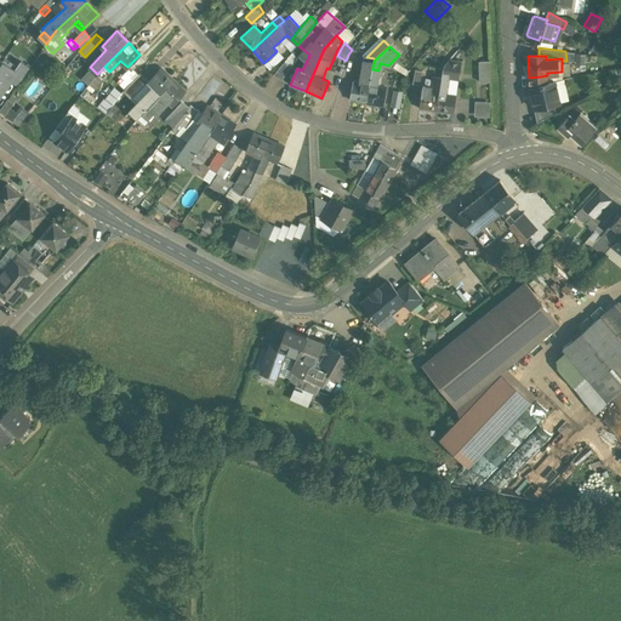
[(366,57),(363,57),(359,83),(370,85),(372,69),(374,62),(375,60),(374,58),(366,57)]
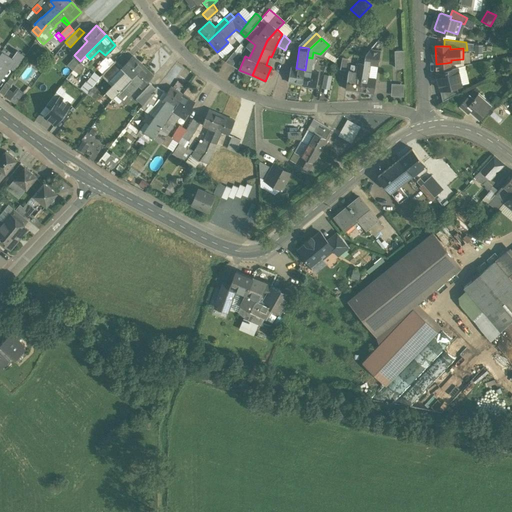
[(380,51),(370,49),(365,55),(364,57),(364,63),(370,64),(370,65),(377,66),(380,51)]
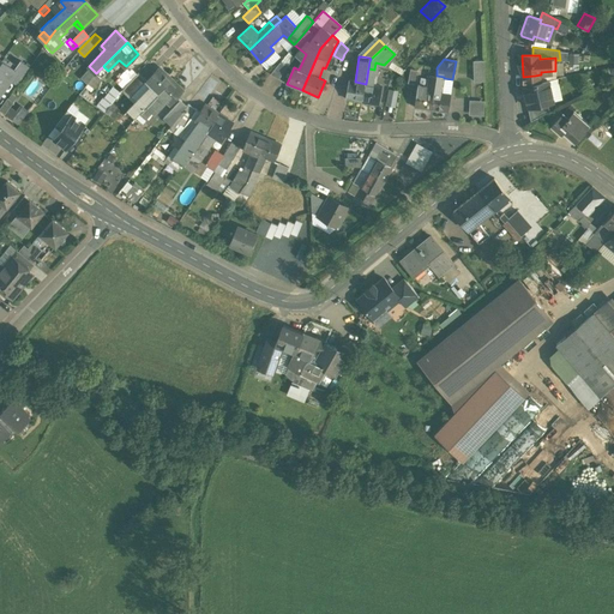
[(14,68),(2,60),(0,62),(0,94),(11,80),(17,71),(14,68)]
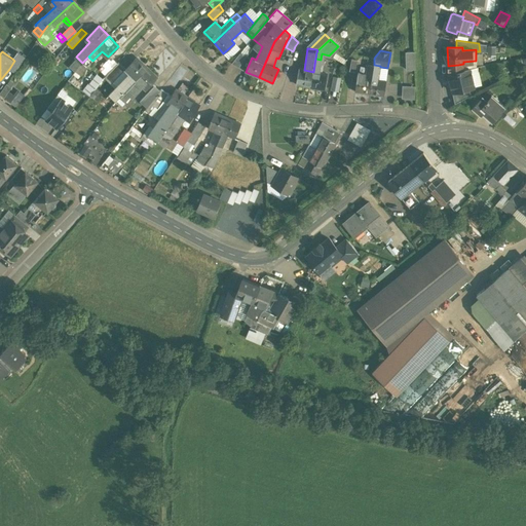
[(415,51),(406,52),(407,70),(415,70),(415,51)]
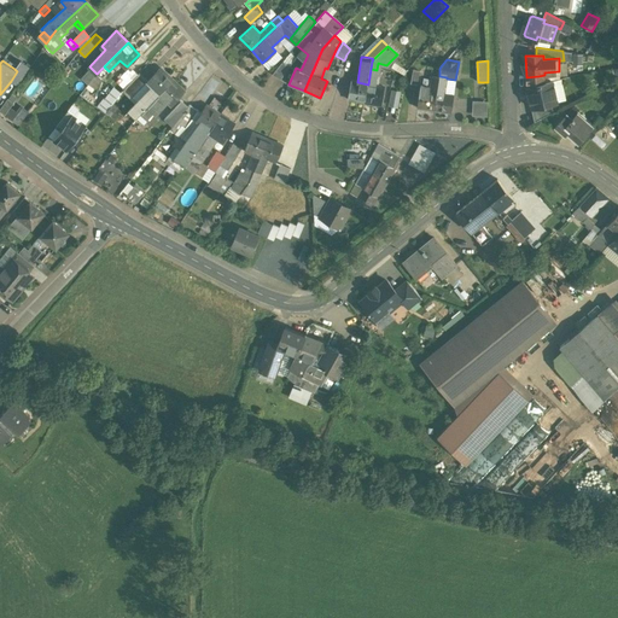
[(30,68),(21,62),(15,69),(17,71),(11,81),(17,86),(30,68)]
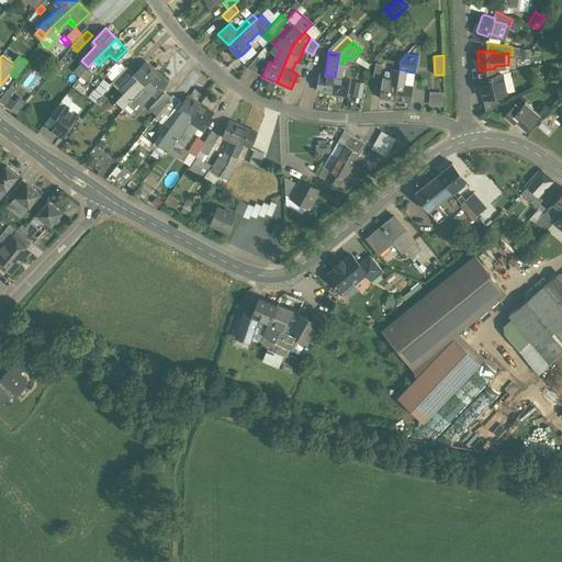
[(263,59),(257,56),(248,67),(256,71),(263,59)]
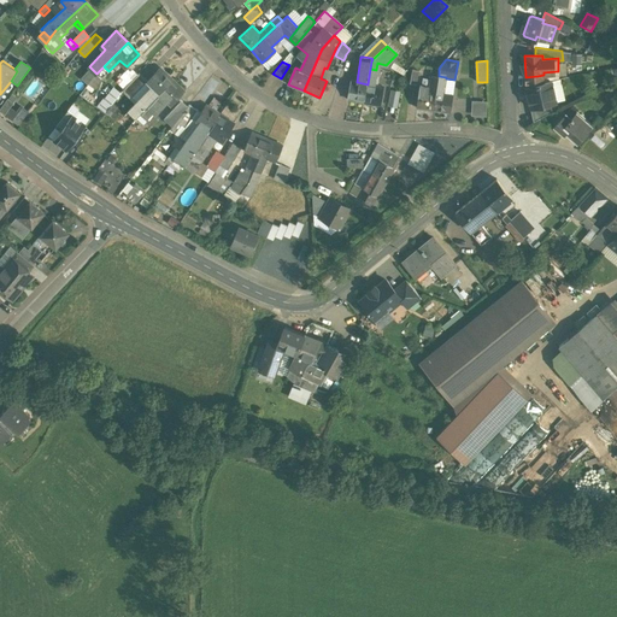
[(104,66),(97,74),(101,78),(109,71),(104,66)]
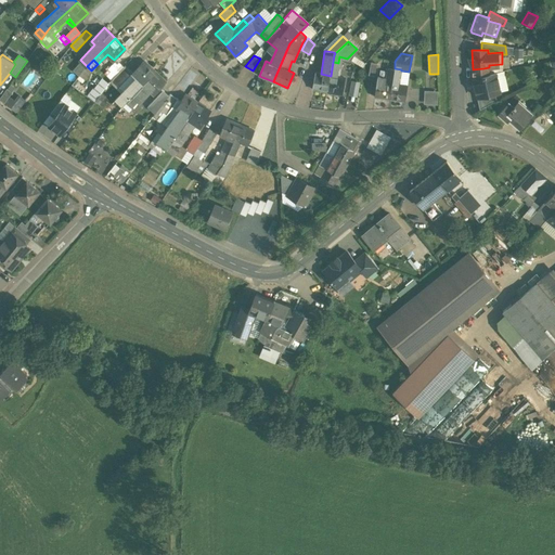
[(105,77),(111,81),(115,75),(123,67),(117,61),(107,71),(110,73),(105,77)]
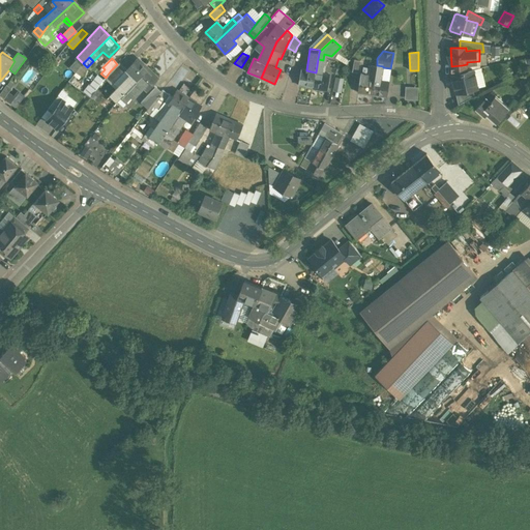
[(79,59),(71,66),(77,70),(83,63),(79,59)]
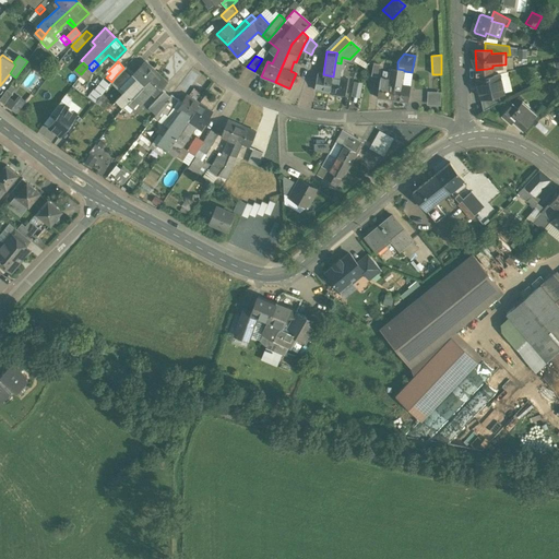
[(156,72),(145,62),(134,73),(139,78),(114,103),(121,109),(125,106),(156,72)]
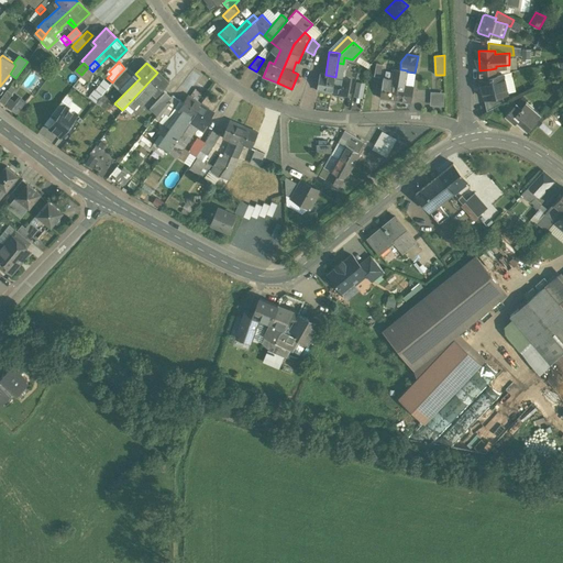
[(343,64),(338,63),(335,77),(342,78),(344,64),(343,64)]
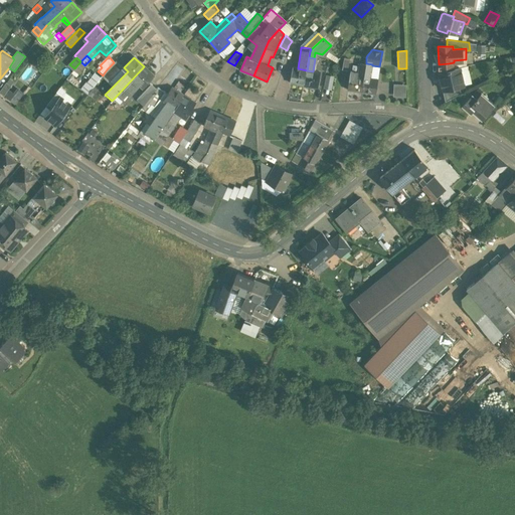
[(114,62),(107,69),(103,75),(108,80),(122,66),(116,60),(114,62)]
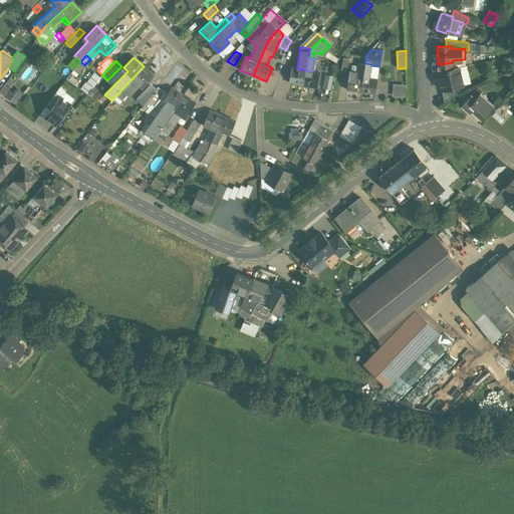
[(365,63),(358,62),(357,72),(356,75),(362,76),(365,63)]
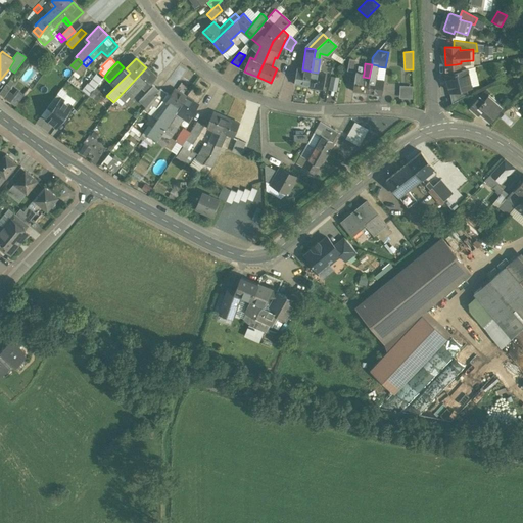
[(456,64),(445,65),(445,74),(461,69),(461,63),(456,64)]
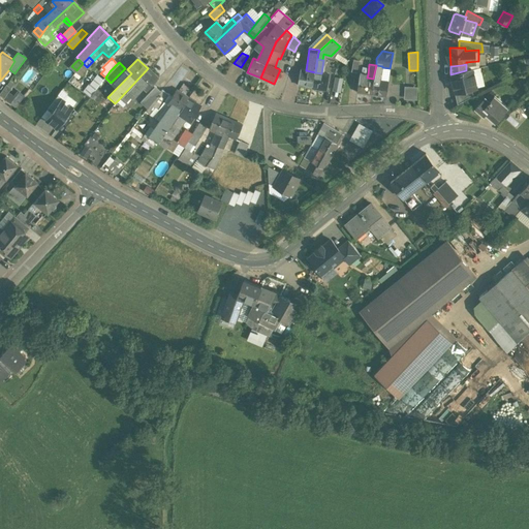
[(382,66),(376,65),(373,79),(380,80),(387,81),(390,68),(382,67),(382,66)]
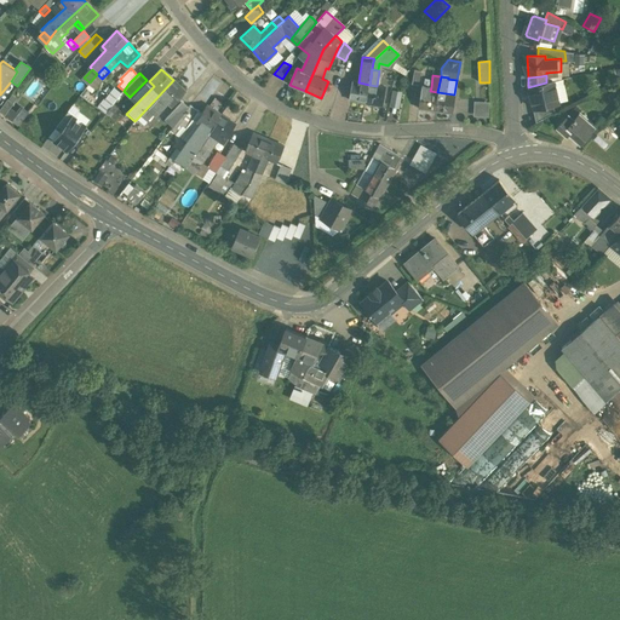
[(173,80),(138,118),(144,122),(154,112),(156,115),(167,104),(166,102),(167,101),(173,105),(185,92),(173,80)]
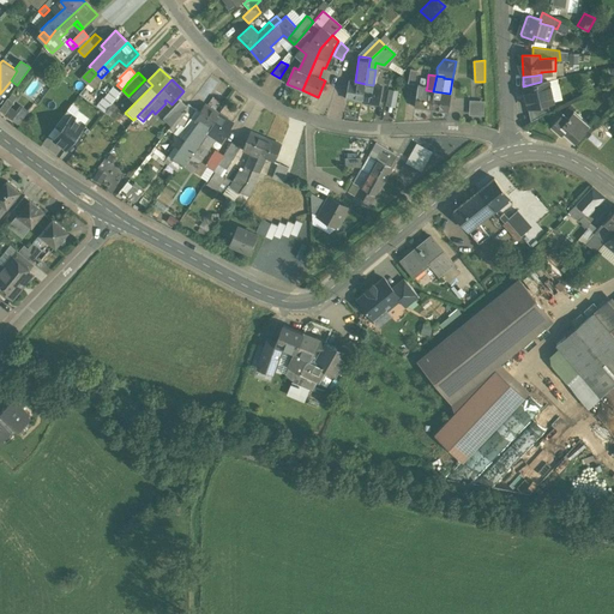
[(355,82),(349,80),(347,98),(362,101),(366,84),(355,82)]
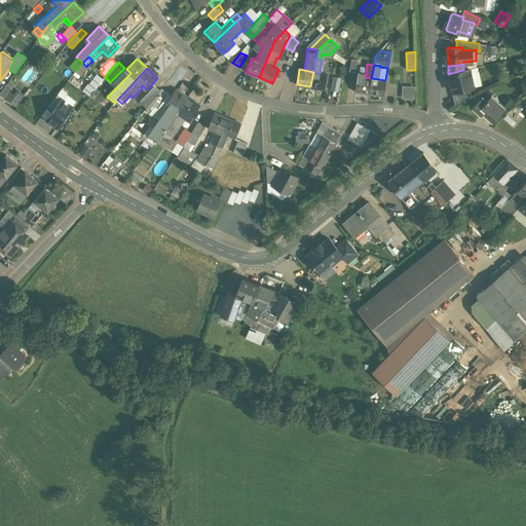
[(463,70),(448,74),(452,91),(468,88),(474,86),(470,69),(463,70)]
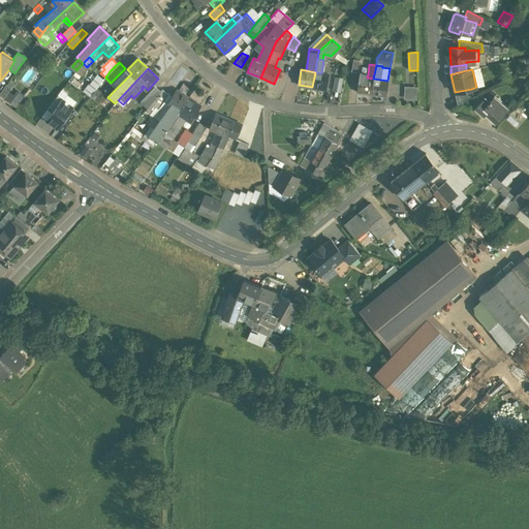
[(321,73),(315,72),(312,87),(327,90),(329,74),(321,73)]
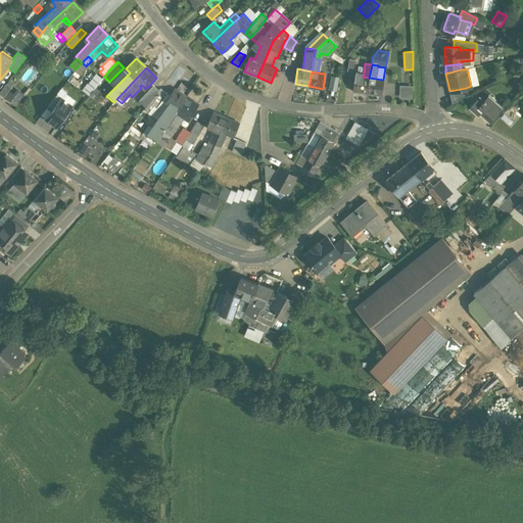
[(97,75),(89,84),(95,89),(102,79),(97,75)]
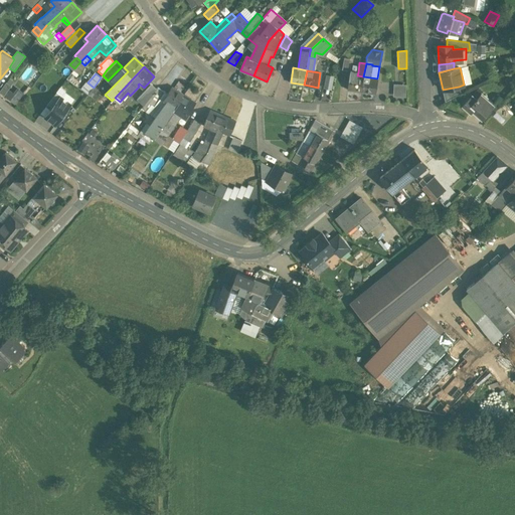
[(325,88),(334,89),(335,74),(326,73),(325,88)]
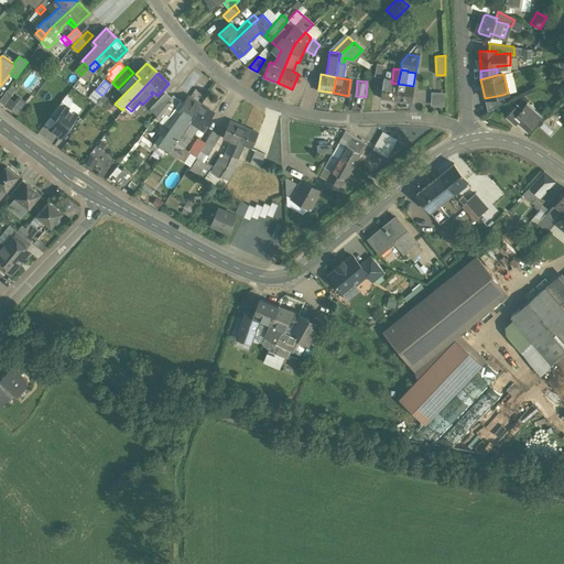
[(391,83),(383,82),(380,99),(396,101),(398,84),(391,83)]
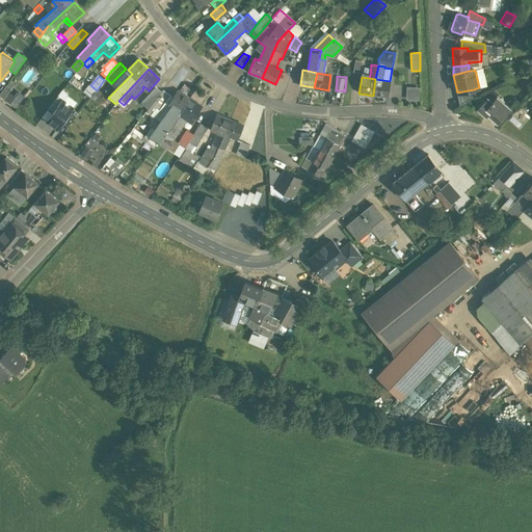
[(382,80),(375,79),(373,96),(388,98),(390,81),(382,80)]
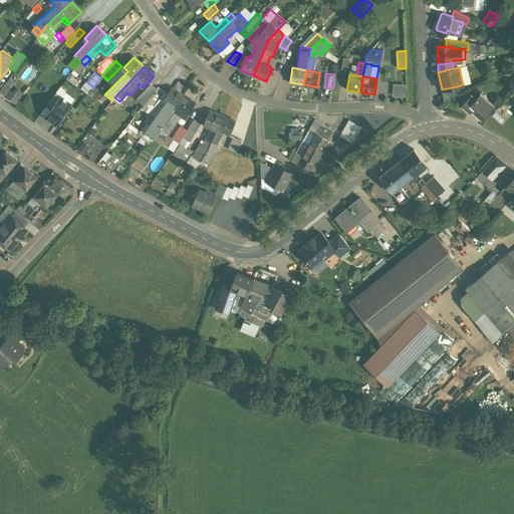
[(6,82),(0,91),(0,92),(4,96),(9,89),(11,86),(6,82)]
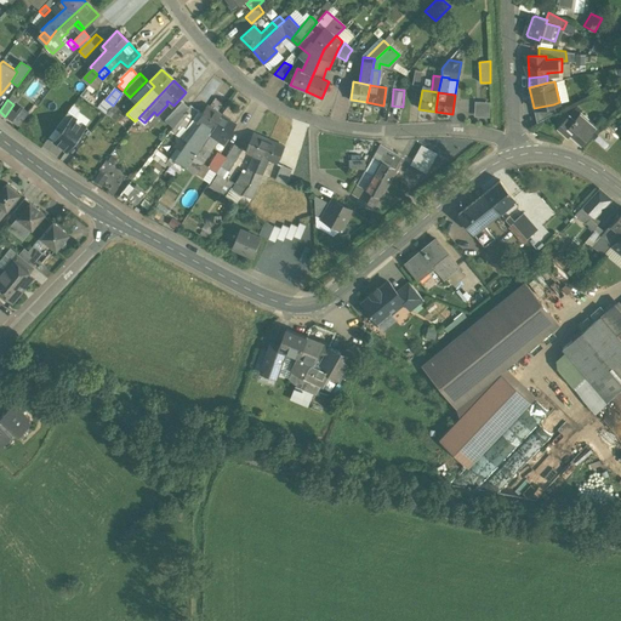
[(113,106),(106,100),(101,107),(108,112),(113,106)]
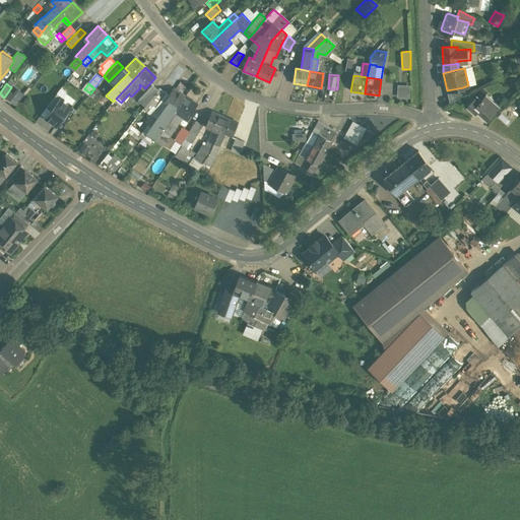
[(153,84),(139,100),(146,106),(148,103),(158,89),(153,84)]
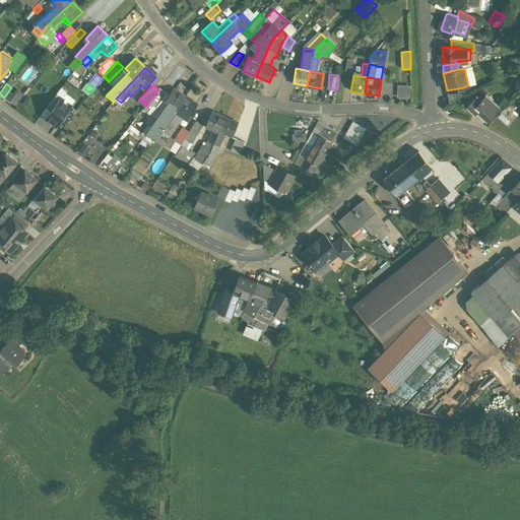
[(409,86),(398,85),(397,98),(409,98),(409,86)]
